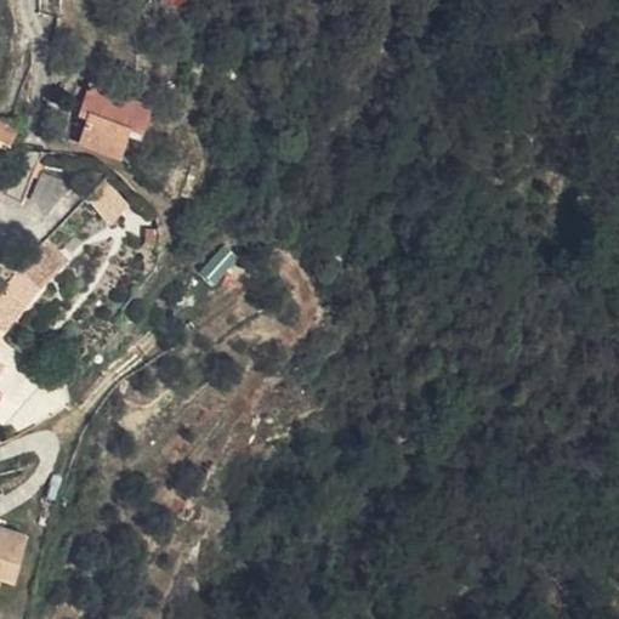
[(66,18),(57,17),(55,32),(64,32),(66,18)]
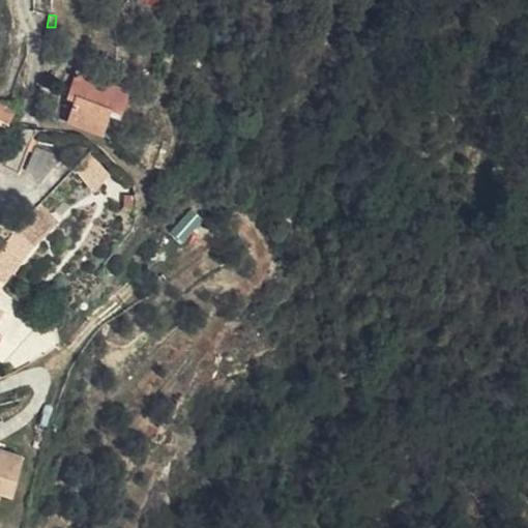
[(78,91),(76,98),(68,121),(99,132),(109,109),(119,112),(126,89),(77,72),(70,88),(78,91)]
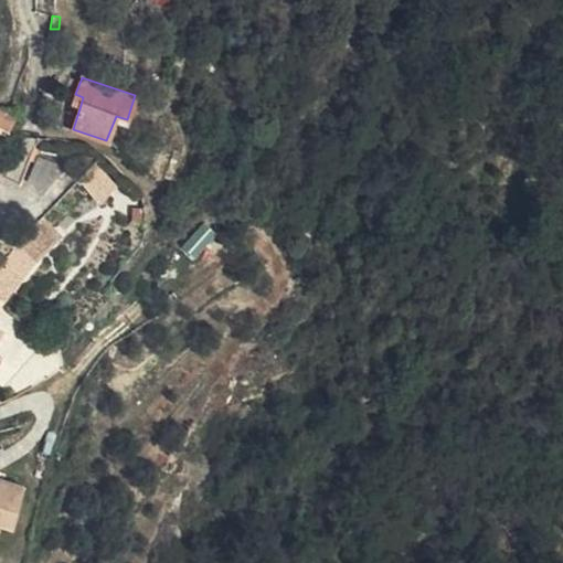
[(73,103),(81,105),(83,97),(75,94),(73,103)]
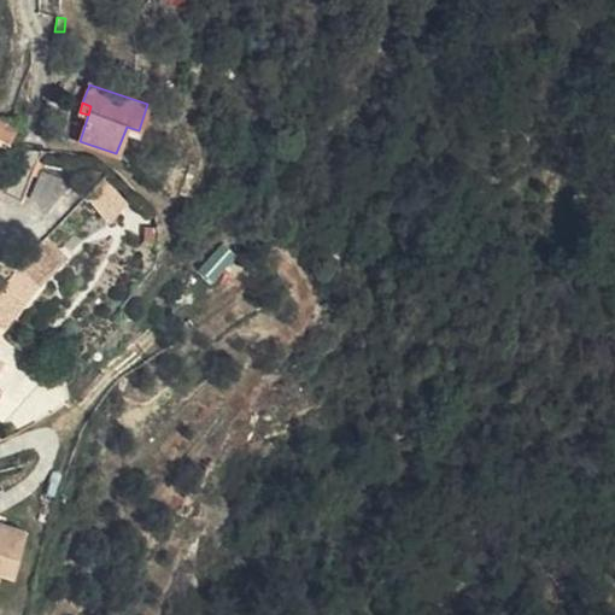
[(44,163),(39,162),(33,177),(37,179),(44,163)]
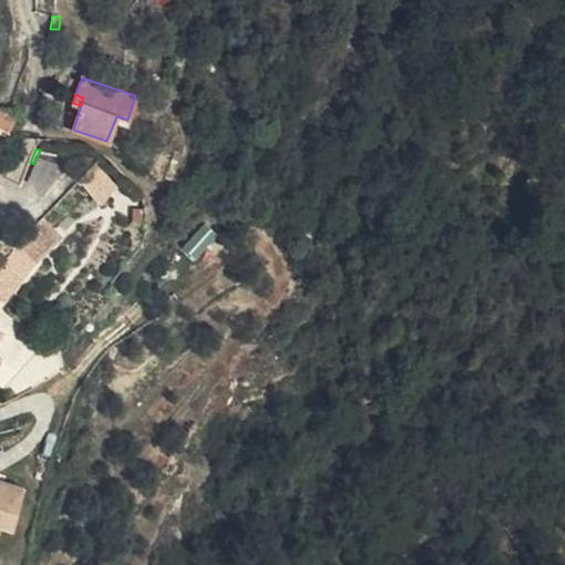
[(78,181),(99,203),(116,186),(95,163),(78,181)]
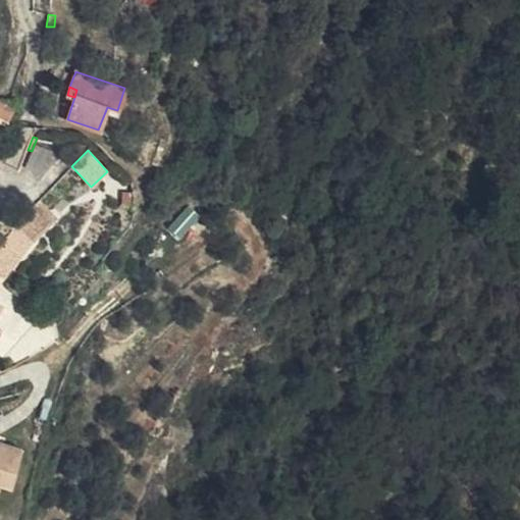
[(38,202),(17,223),(34,240),(54,217),(38,202)]
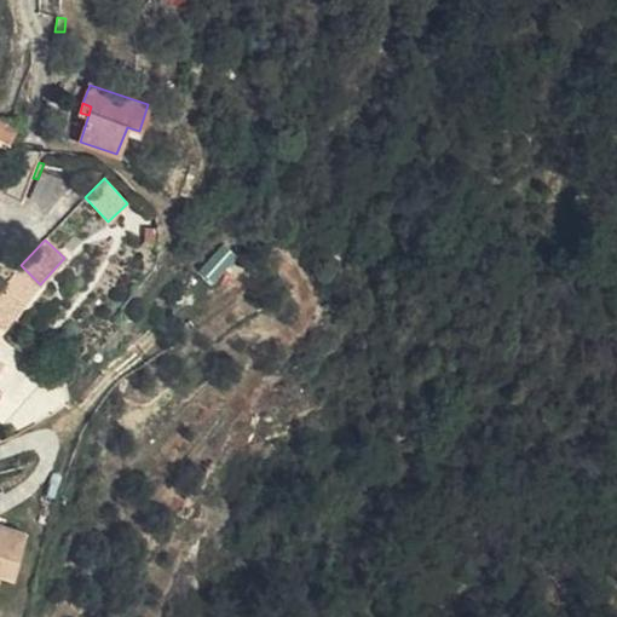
[(219,240),(194,270),(209,283),(236,254),(219,240)]
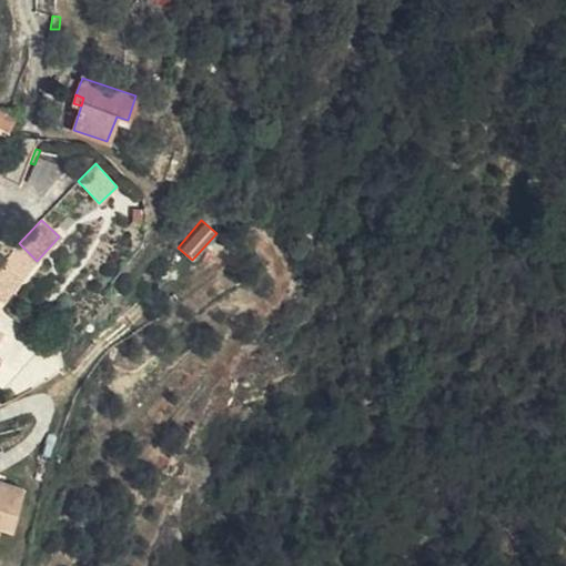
[(16,275),(26,282),(27,283),(41,265),(37,261),(19,243),(14,249),(28,259),(16,275)]
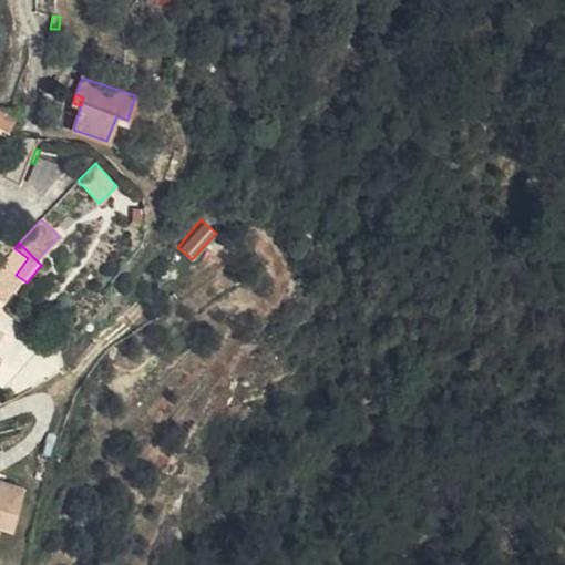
[(14,277),(16,275),(28,258),(14,248),(1,266),(14,277)]
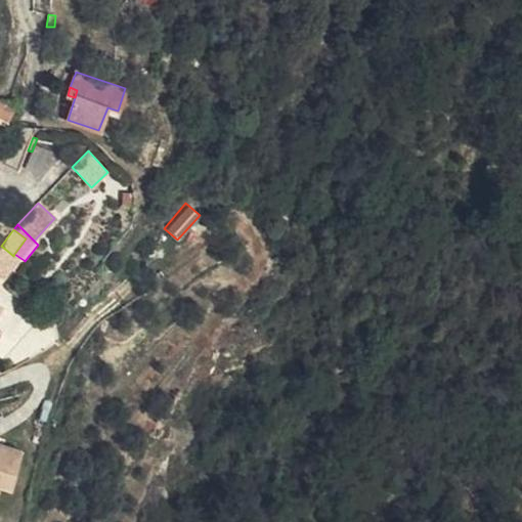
[(1,246),(0,247),(0,273),(13,256),(1,246)]
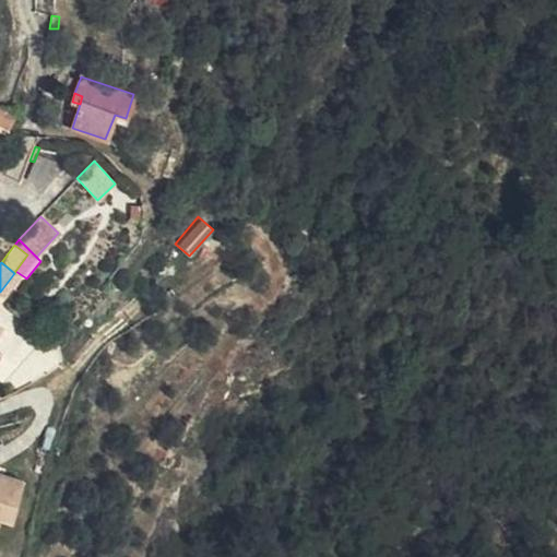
[(23,481),(1,475),(0,483),(0,522),(1,519),(13,522),(23,481)]
